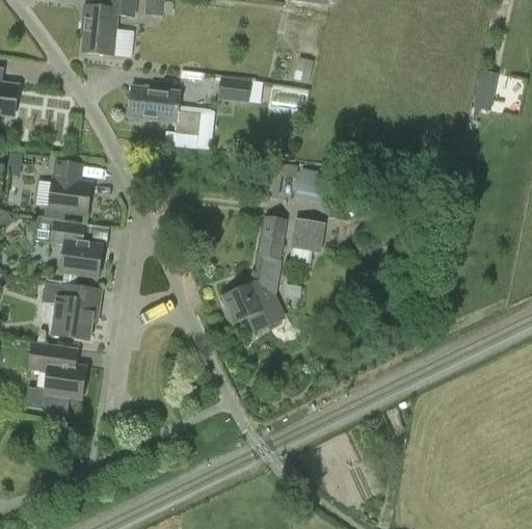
[(134,16),(135,0),(110,0),(110,6),(86,4),(84,20),(86,20),(84,51),(113,54),(117,14),(134,16)]
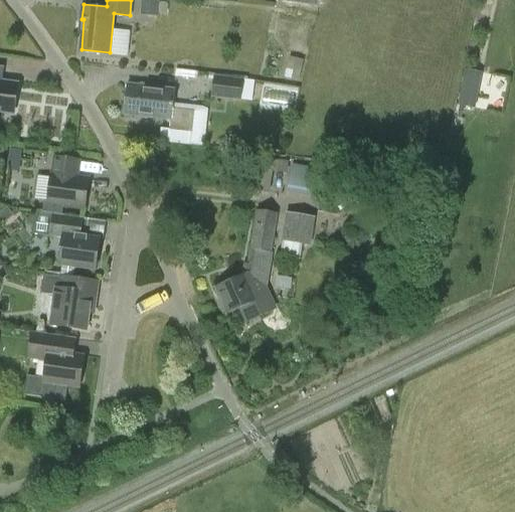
[(143,11),(161,10),(160,0),(142,0),(143,11)]
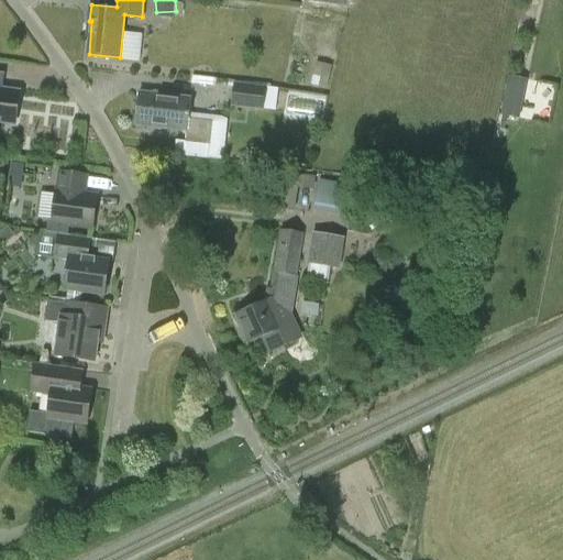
[(317,58),(310,81),(326,86),(332,63),(317,58)]
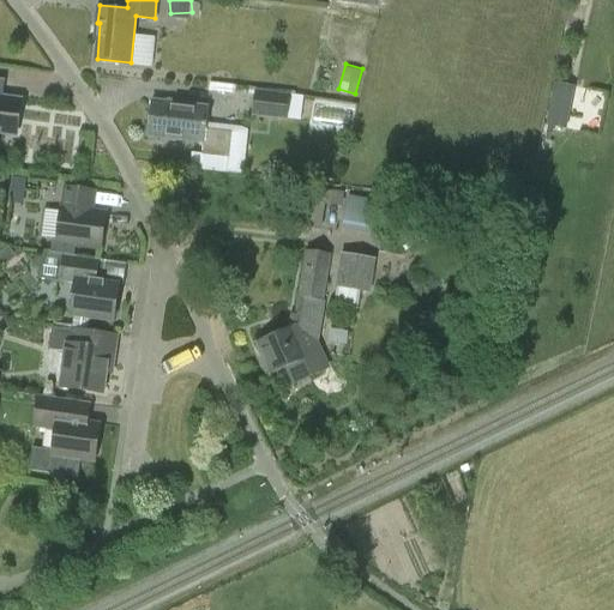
[(0,76),(0,132),(17,134),(22,95),(2,92),(5,77),(0,76)]
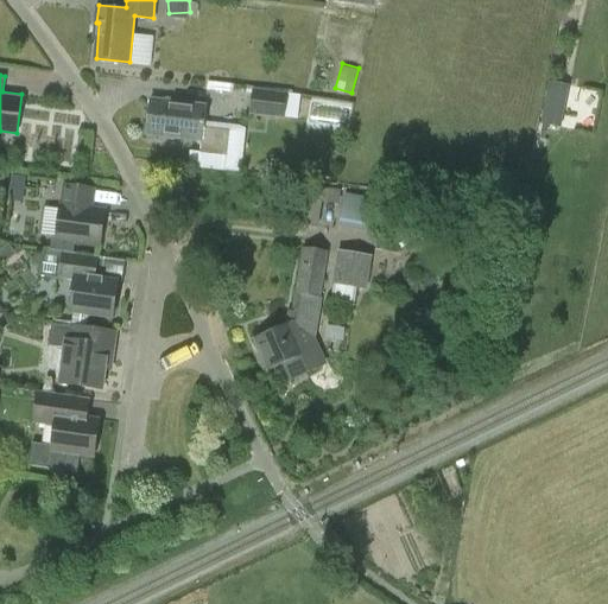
[(542,119),(564,122),(570,80),(549,76),(542,119)]
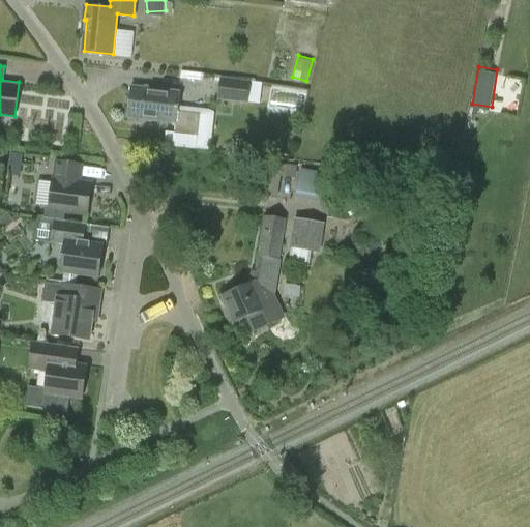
[(251,79),(221,76),(217,98),(247,101),(251,79)]
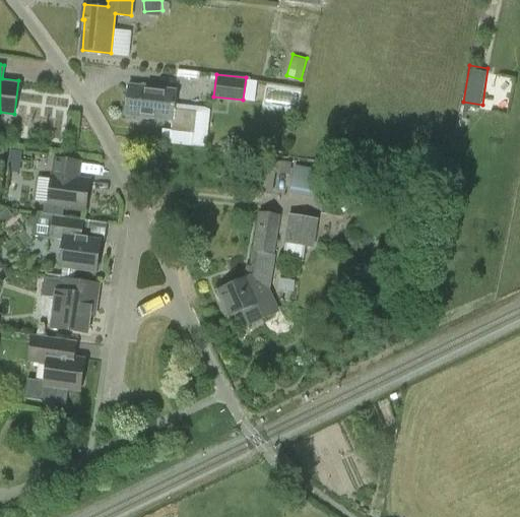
[(196,110),(174,107),(176,88),(129,83),(125,113),(173,119),(172,129),(194,131),(196,110)]
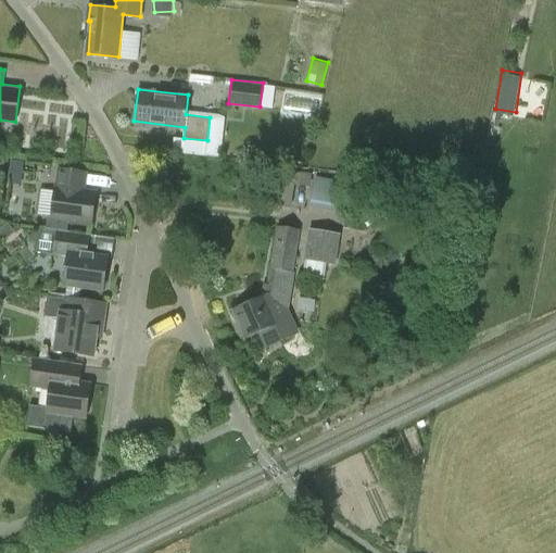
[(10,158),(8,174),(22,176),(24,160),(10,158)]
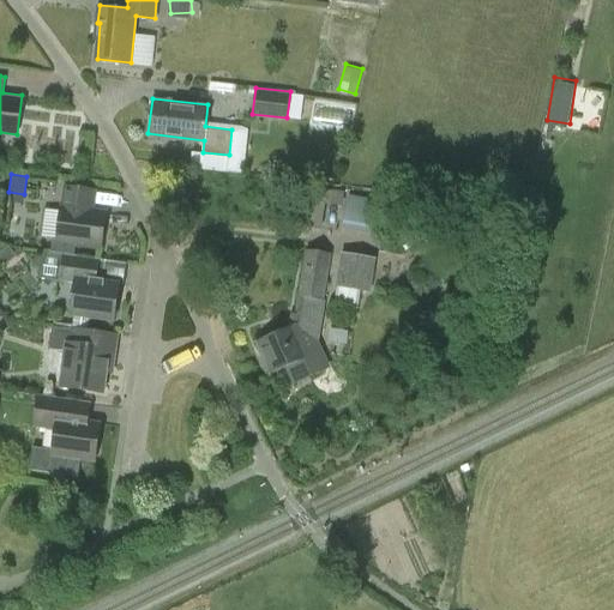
[(101,246),(106,211),(91,209),(94,188),(65,185),(62,205),(61,205),(56,240),(101,246)]
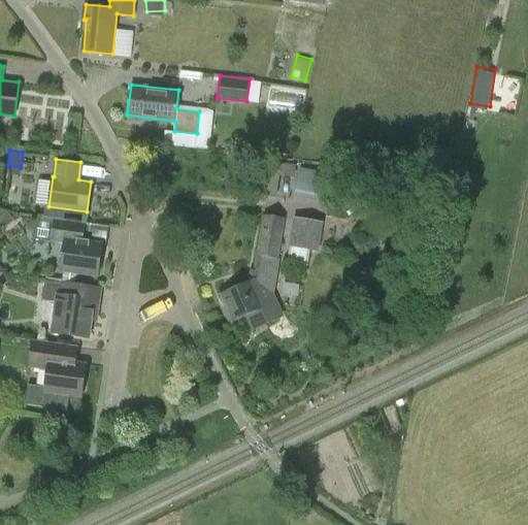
[(301,165),(297,191),(324,195),(327,169),(301,165)]
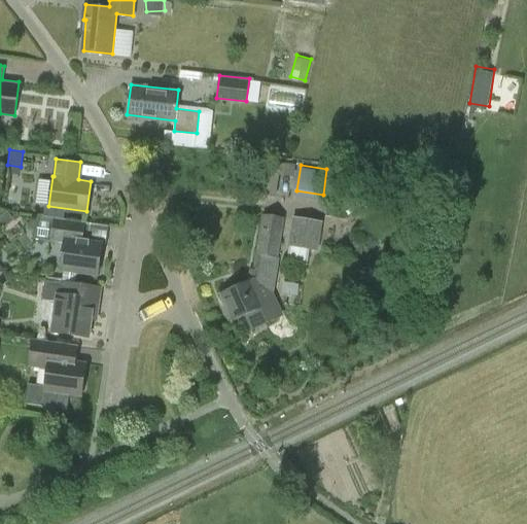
[(232,318),(244,313),(251,328),(284,315),(274,291),(279,256),(278,255),(284,215),(262,212),(254,267),(249,266),(247,280),(220,292),(232,318)]
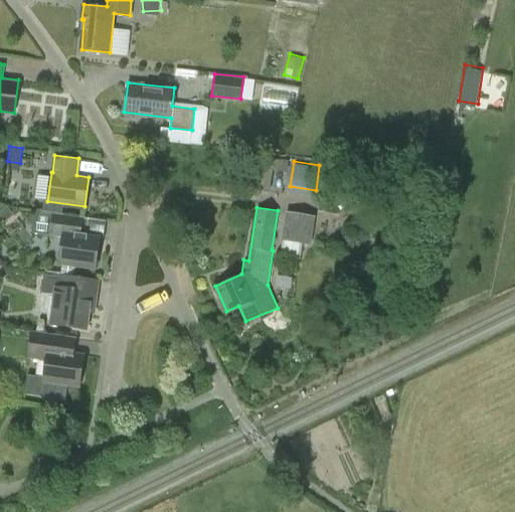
[(99,236),(87,234),(89,217),(35,209),(32,231),(62,235),(58,263),(95,268),(99,236)]
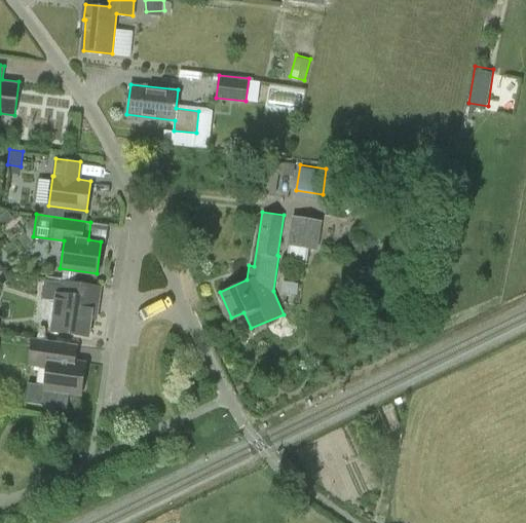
[(323,220),(291,215),(287,244),(317,249),(323,220)]
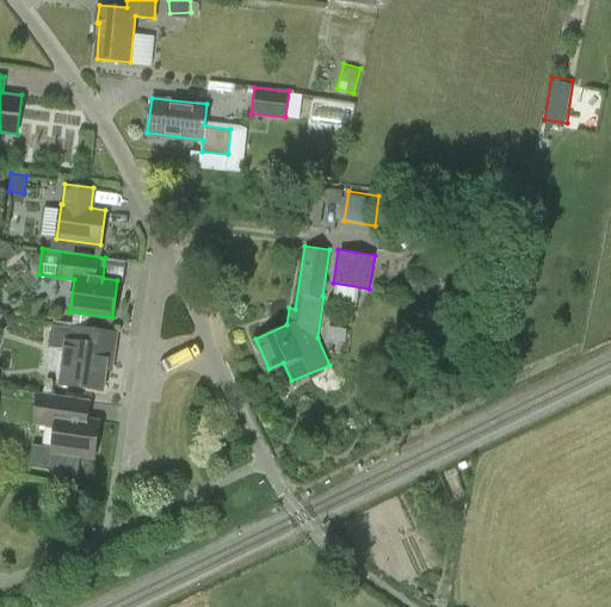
[(49,345),(65,347),(60,383),(102,389),(110,332),(51,323),(49,345)]
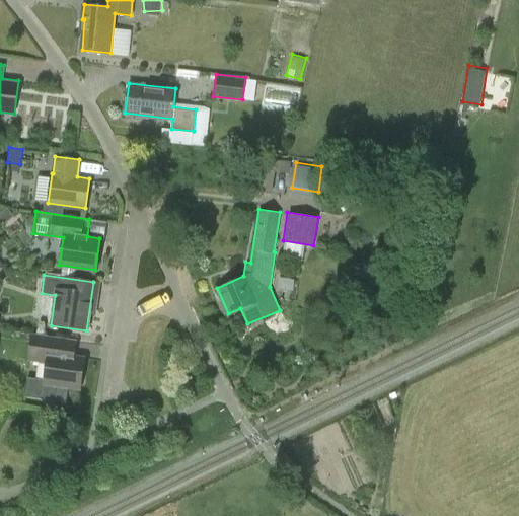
[(47,362),(45,378),(27,376),(24,394),(43,397),(46,402),(53,403),(57,399),(66,400),(68,386),(78,388),(83,357),(74,356),(77,338),(31,332),(27,360),(47,362)]
